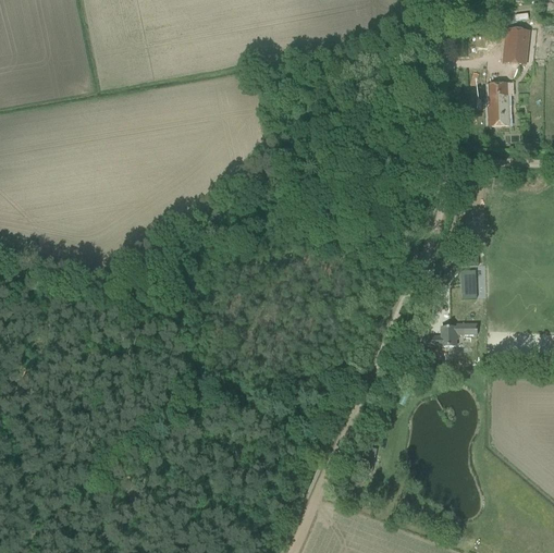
[(506,60),(526,62),(528,39),(531,39),(532,29),(511,27),(506,60)]
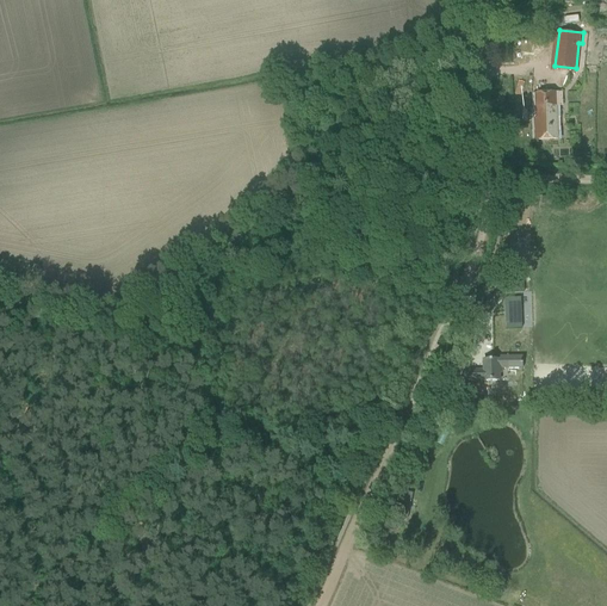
[(561,135),(559,101),(567,101),(565,90),(539,90),(540,115),(538,115),(539,136),(561,135)]
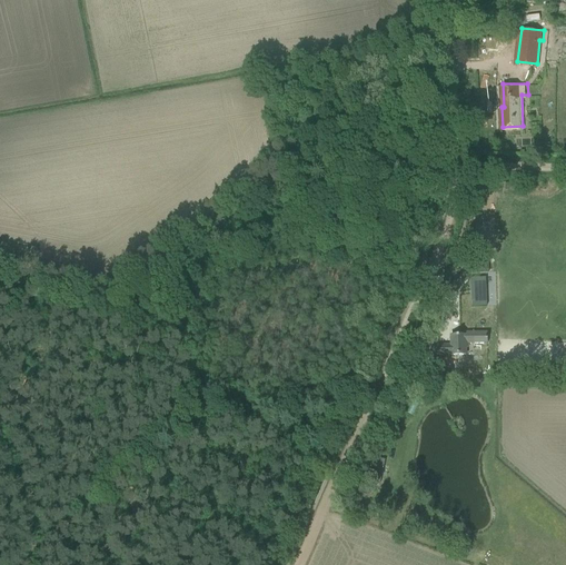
[(474,260),(474,269),(492,268),(492,259),(474,260)]
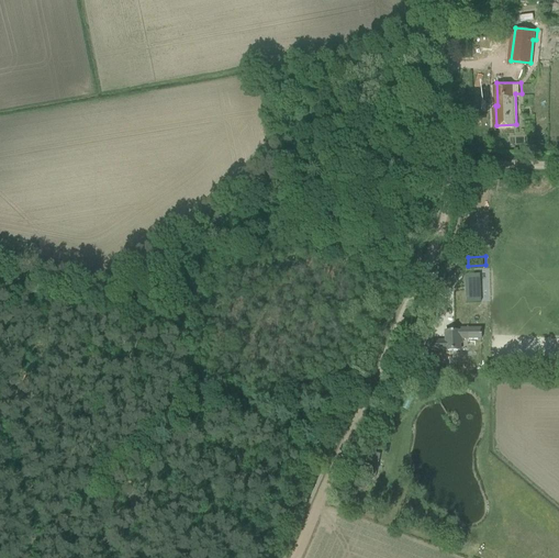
[(468,271),(469,299),(483,299),(482,271),(468,271)]
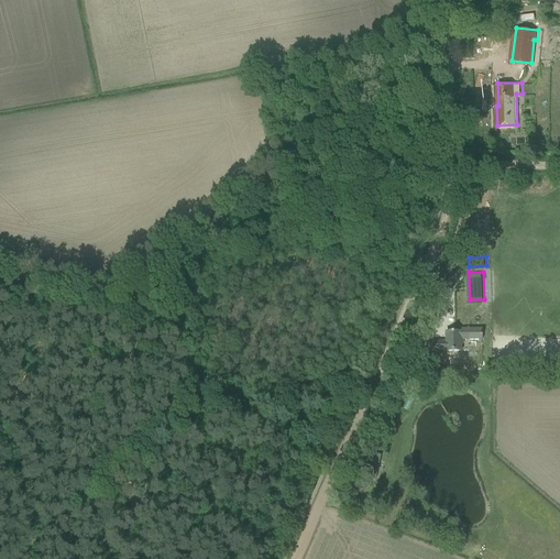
[(431,348),(449,348),(463,348),(463,340),(465,340),(465,336),(485,336),(484,325),(464,326),(464,328),(449,329),(449,338),(431,339),(431,348)]
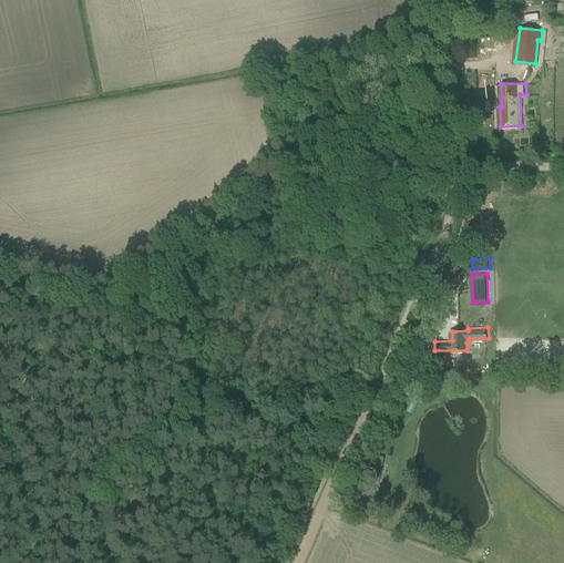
All buildings are outlined.
